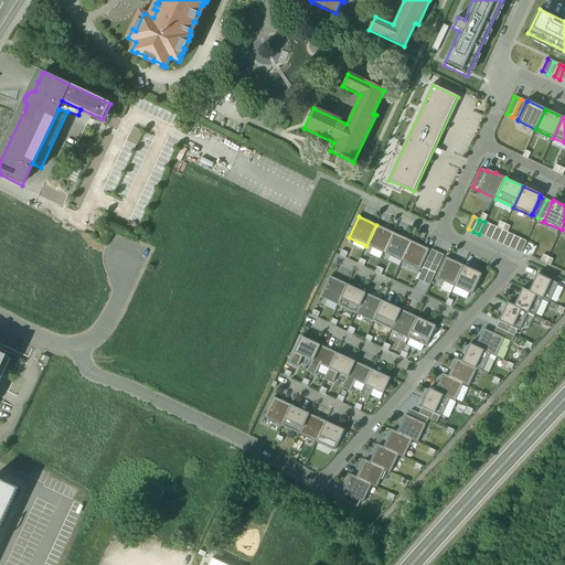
[(479,234),(486,237),(491,225),(484,222),(479,234)]
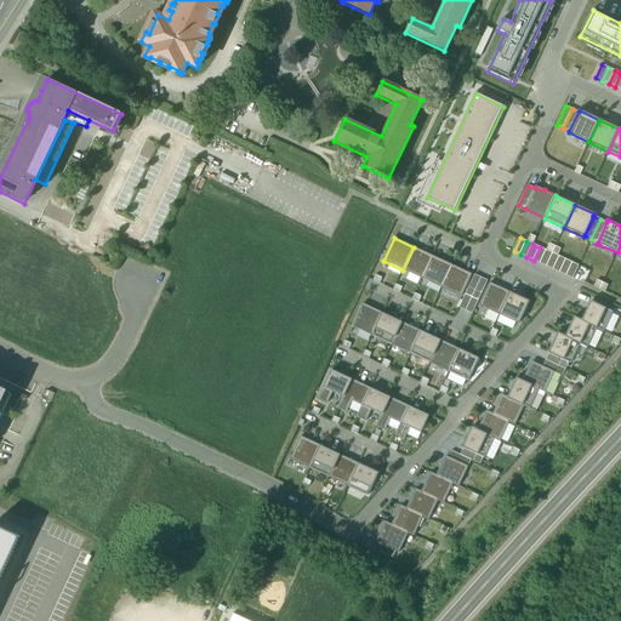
[(403,271),(422,279),(433,256),(414,248),(403,271)]
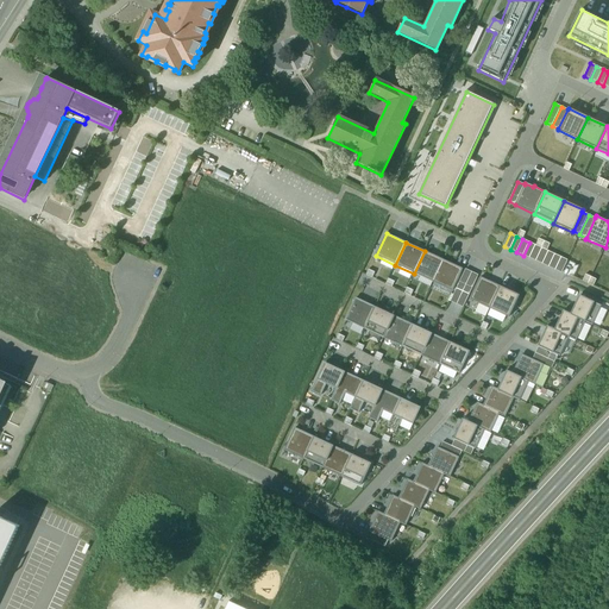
[(523,256),(529,258),(535,245),(529,243),(523,256)]
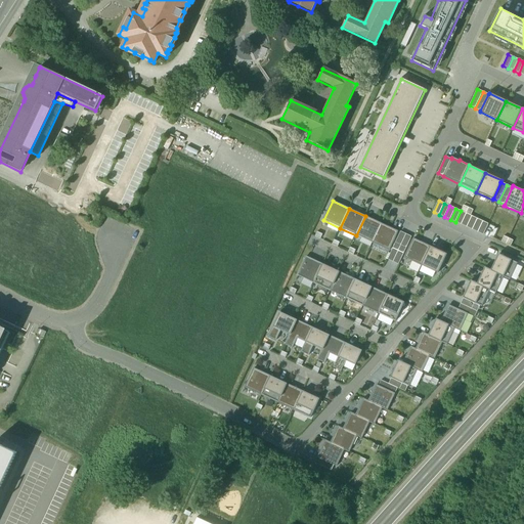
[(455,222),(461,225),(466,214),(461,211),(455,222)]
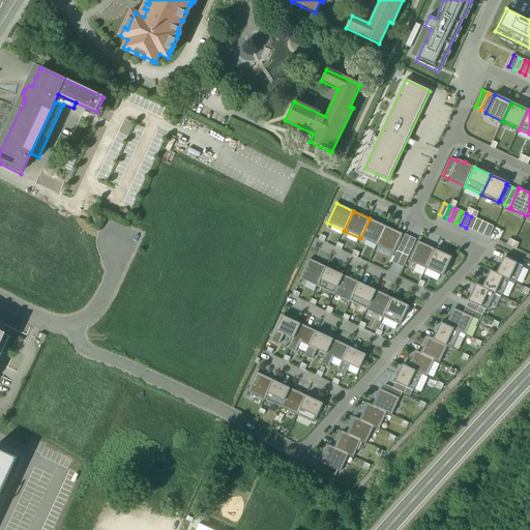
[(466,228),(472,230),(477,218),(471,216),(466,228)]
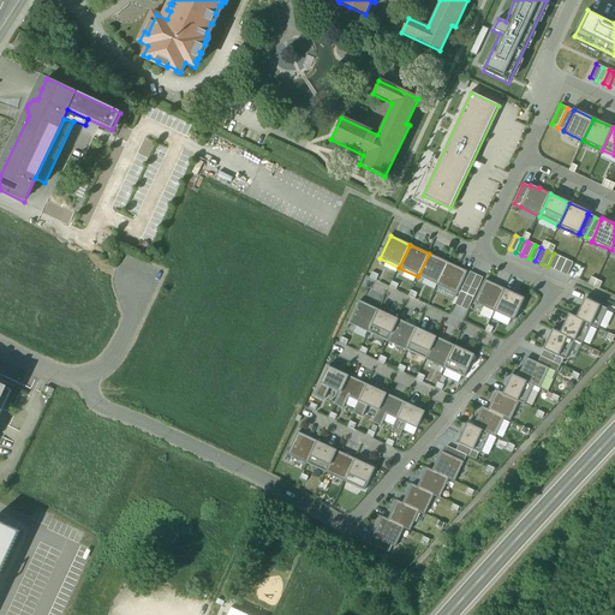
[(418,276),(437,285),(448,263),(429,254),(418,276)]
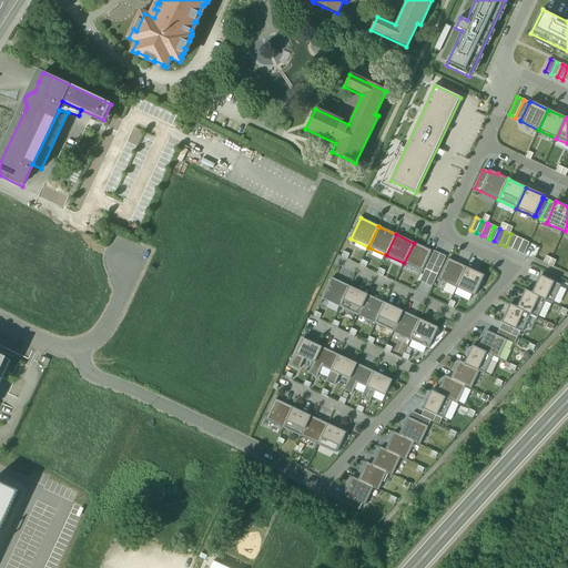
[(506,246),(511,250),(517,237),(511,234),(506,246)]
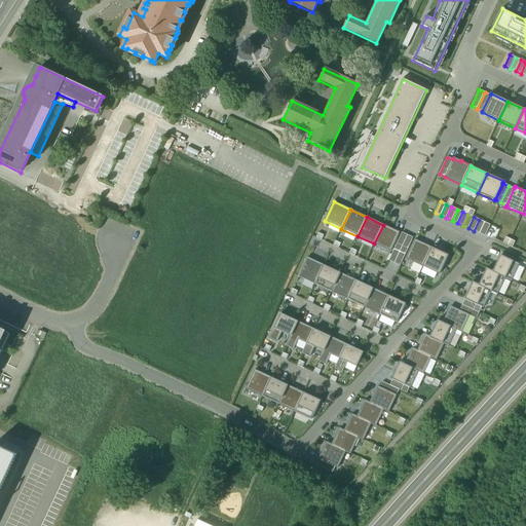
[(474,231),(479,233),(485,222),(479,220),(474,231)]
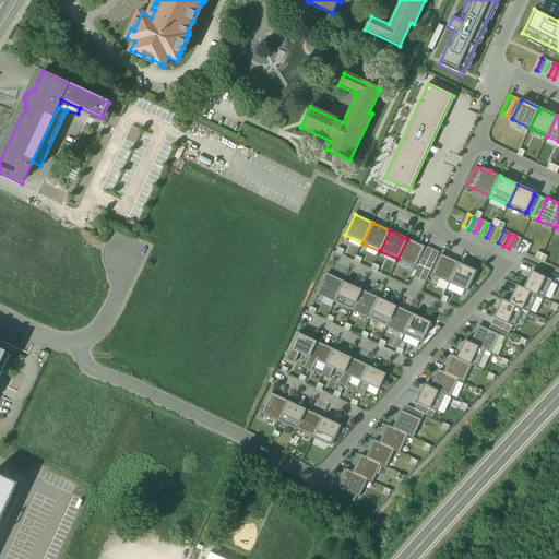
[(509,248),(515,251),(521,239),(515,236),(509,248)]
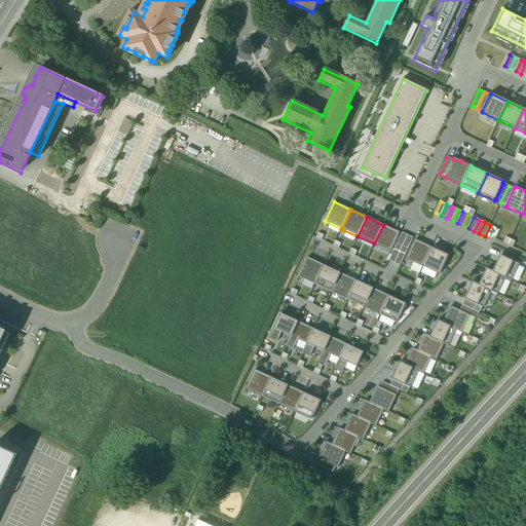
[(374,243),(390,252),(400,232),(383,225),(374,243)]
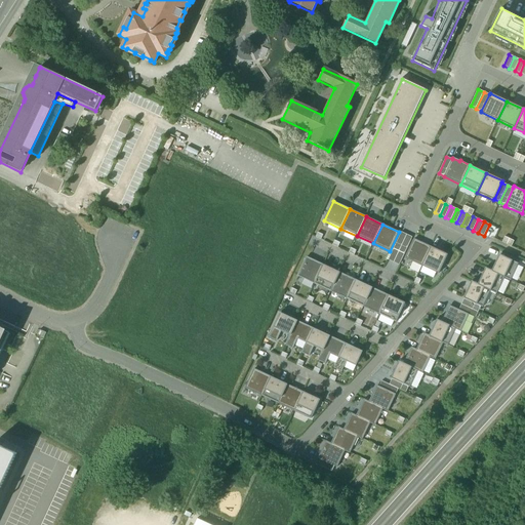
[(394,249),(399,251),(407,235),(402,232),(394,249)]
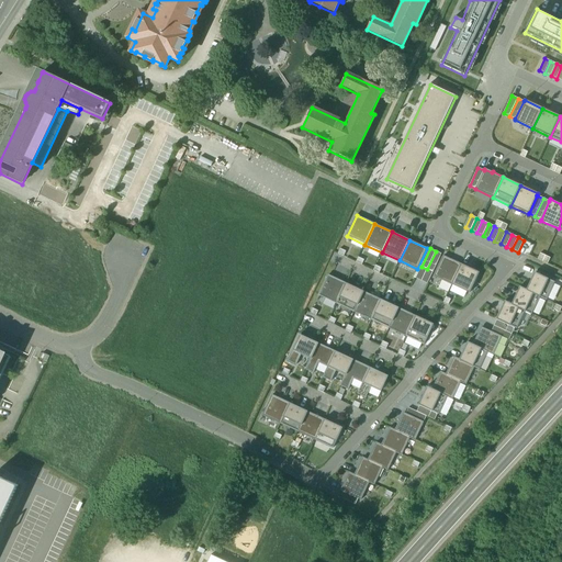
[(441,254),(436,251),(427,269),(434,272),(441,254)]
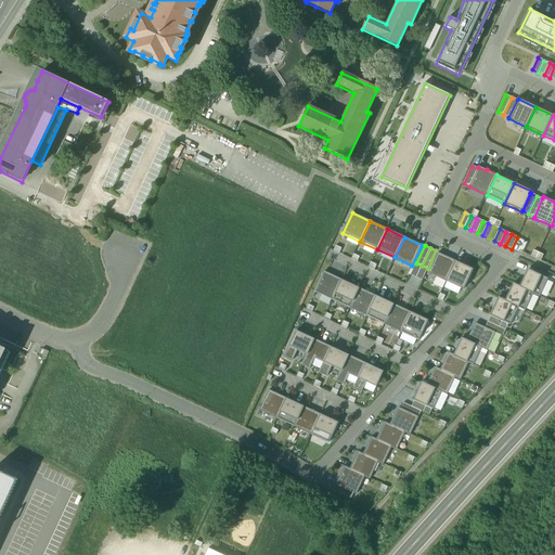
[(428,273),(446,281),(455,260),(438,253),(428,273)]
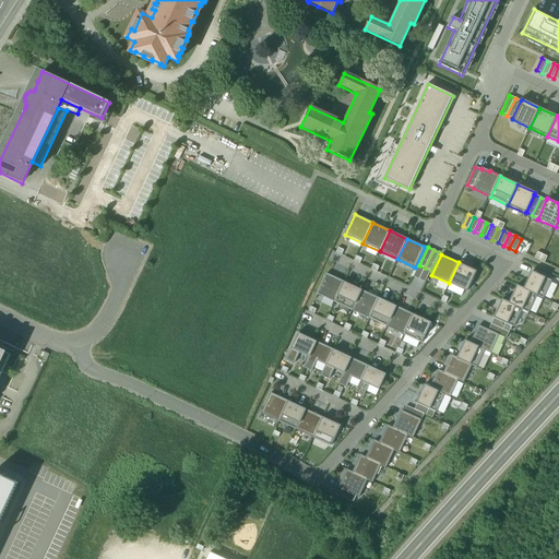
[(477,271),(459,262),(449,283),(467,292),(477,271)]
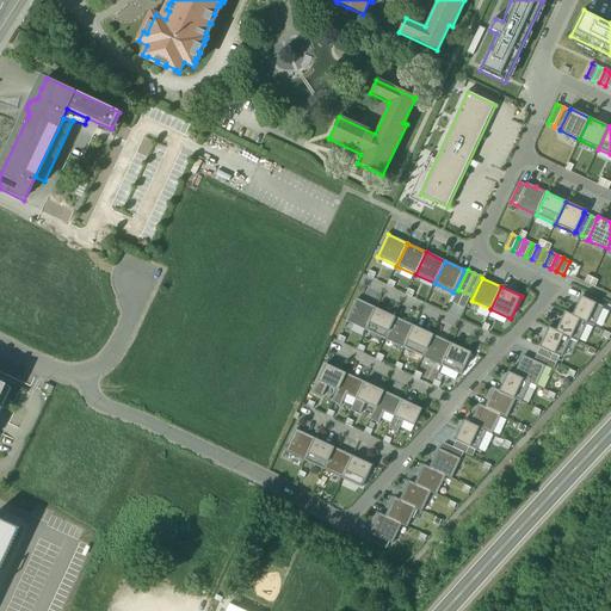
[(458,306),(464,292),(458,290),(452,303),(458,306)]
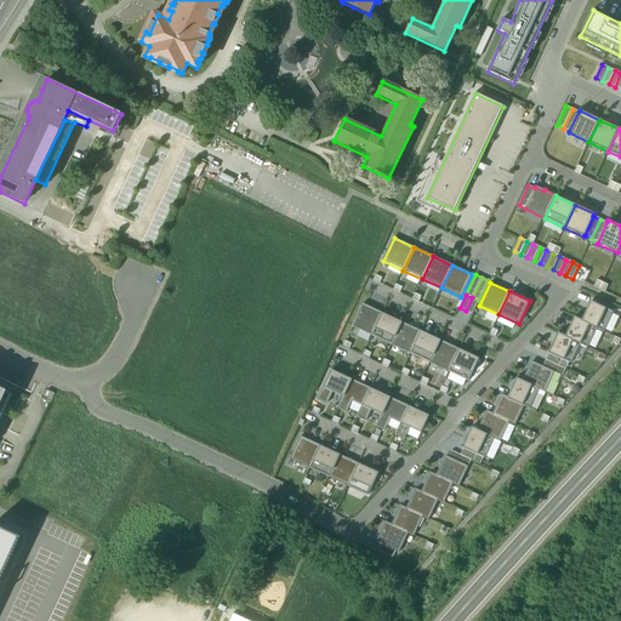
[(479,301),(472,297),(466,311),(472,314),(479,301)]
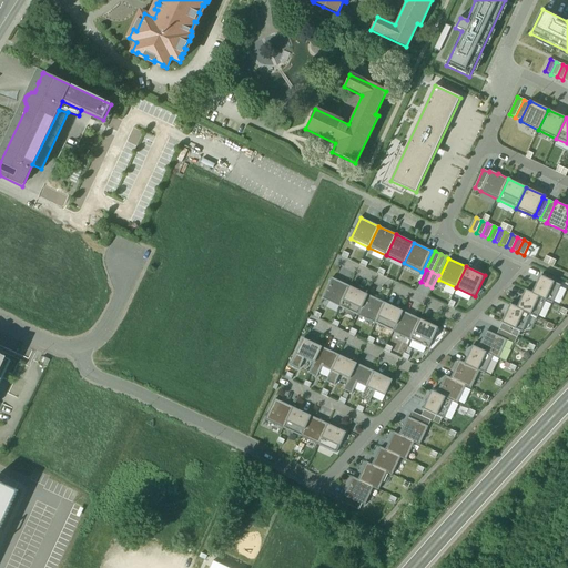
[(545,301),(550,303),(550,302),(556,291),(559,284),(549,280),(538,274),(530,292),(546,300),(545,301)]
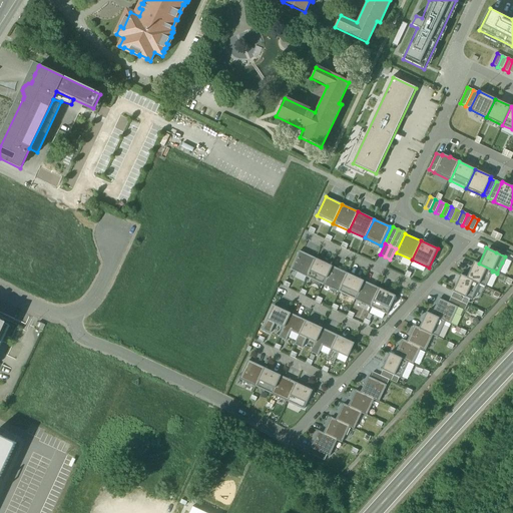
[(291,271),(307,278),(316,259),(300,251),(291,271)]
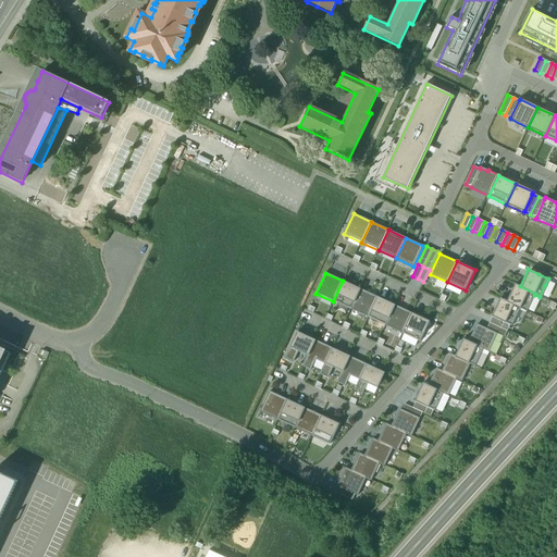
[(333,301),(350,310),(360,289),(343,281),(333,301)]
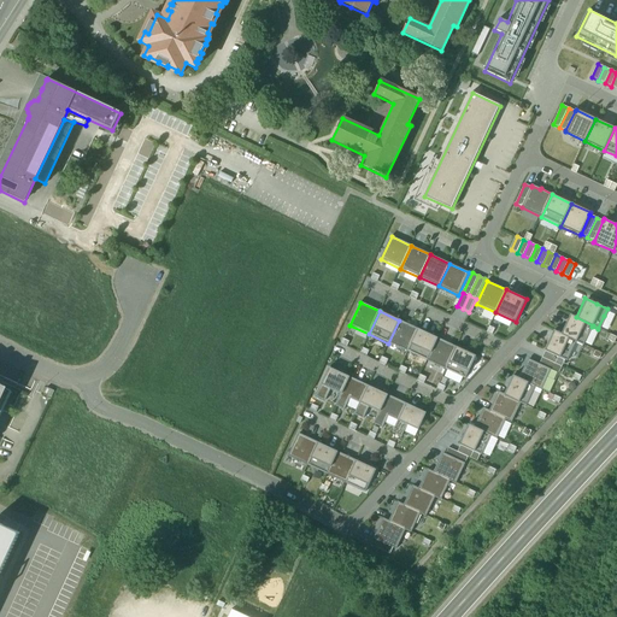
[(577,342),(583,345),(592,327),(593,325),(576,317),(570,315),(560,334),(577,342)]
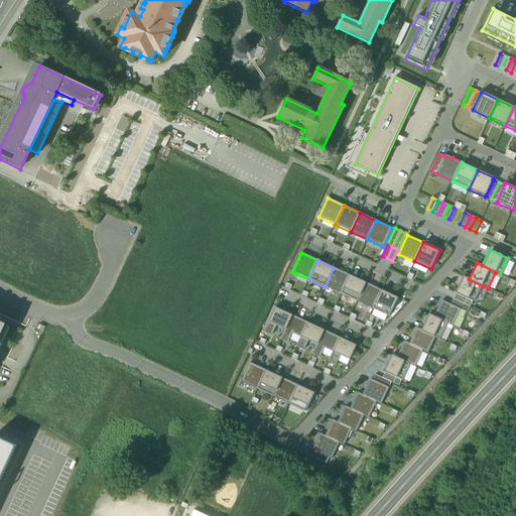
[(325,287),(341,294),(350,275),(334,268),(325,287)]
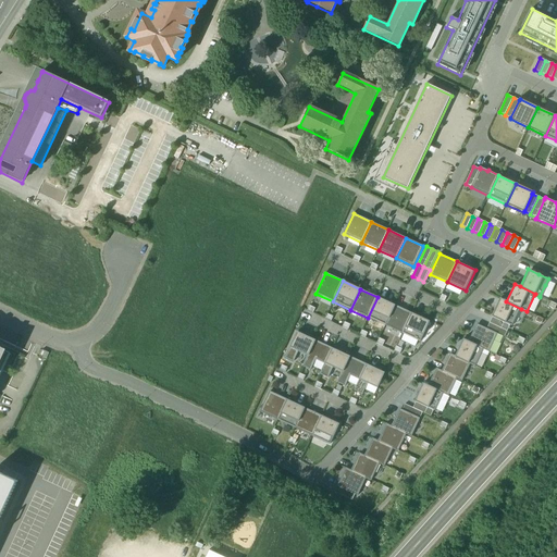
[(368,318),(385,326),(395,306),(378,297),(368,318)]
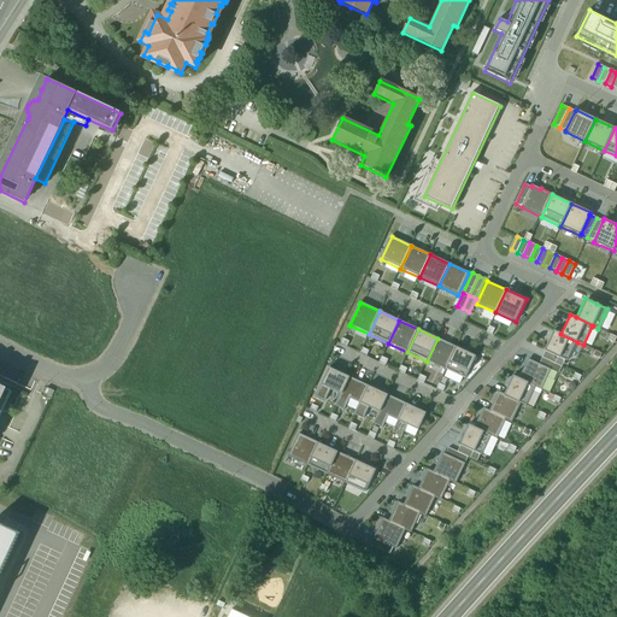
[(565,360),(569,362),(577,342),(560,334),(556,331),(546,351),(565,360)]
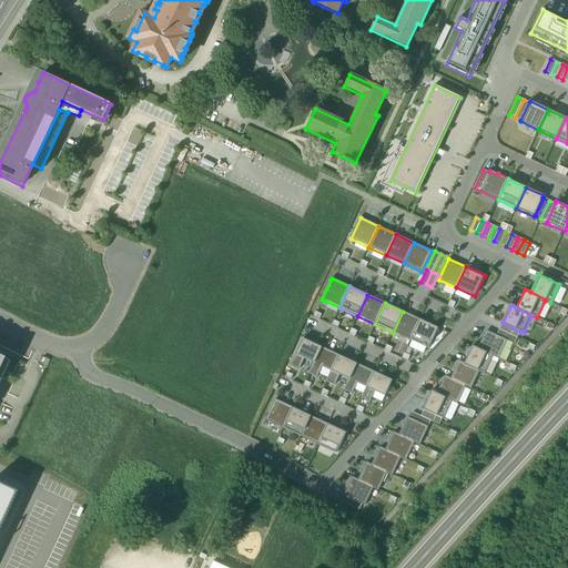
[(393,333),(411,341),(421,320),(403,312),(393,333)]
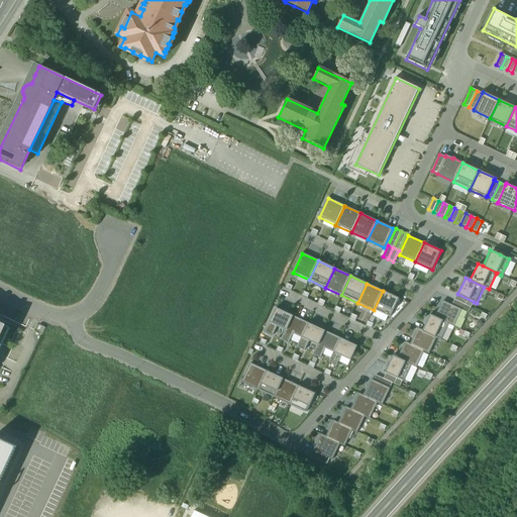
[(374,310),(390,318),(399,299),(383,291),(374,310)]
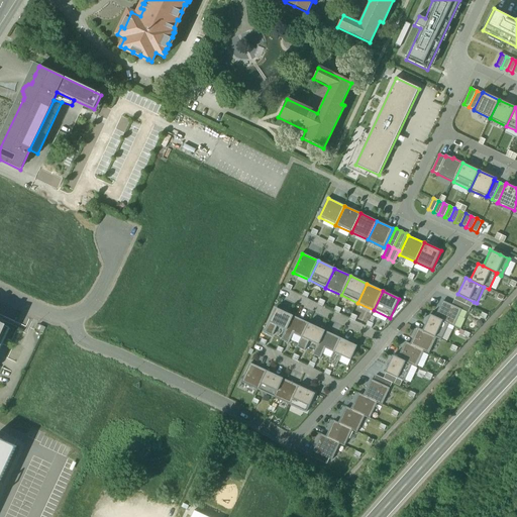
[(454,300),(471,308),(474,302),(457,294),(454,300)]
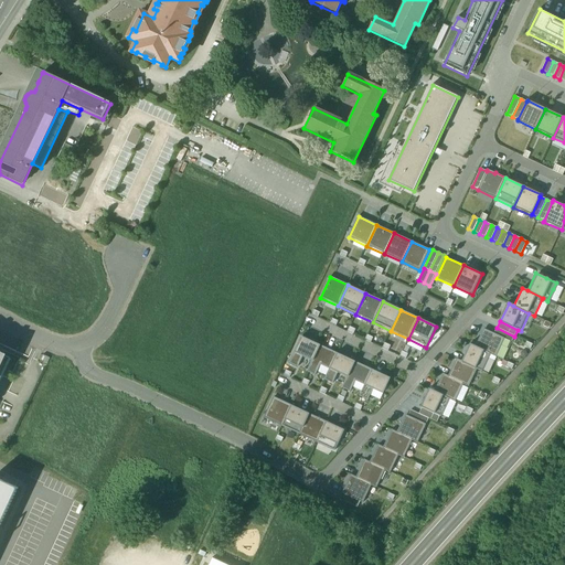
[(497,328),(494,333),(504,339),(512,342),(514,337),(497,328)]
